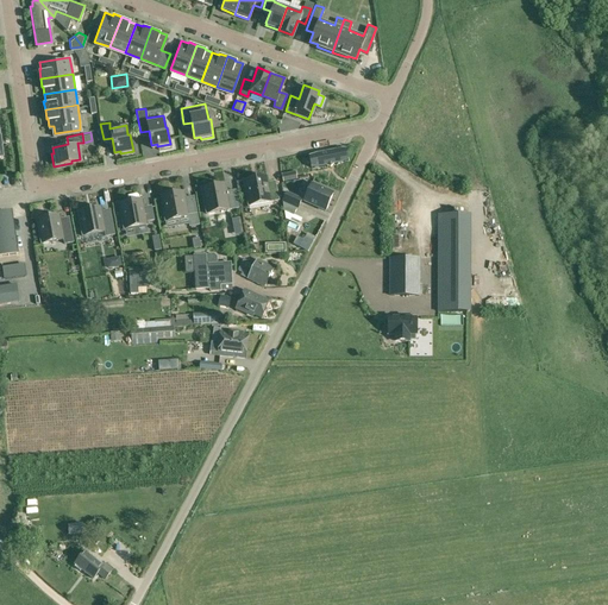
[(315,150),(308,153),(309,164),(318,164),(325,163),(326,164),(326,163),(330,164),(332,162),(339,161),(348,157),(345,146),(337,146),(315,150)]
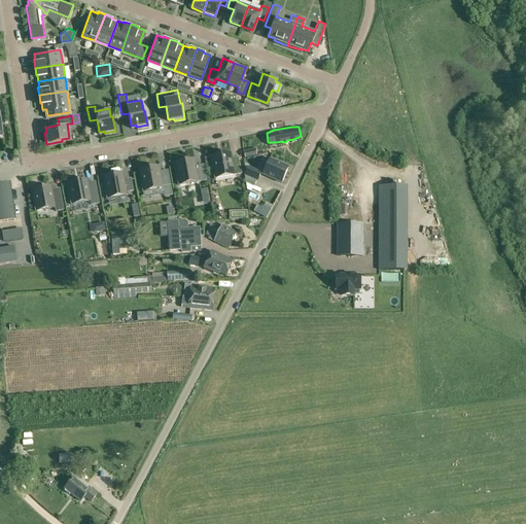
[(255,153),(254,147),(243,149),(244,155),(255,153)]
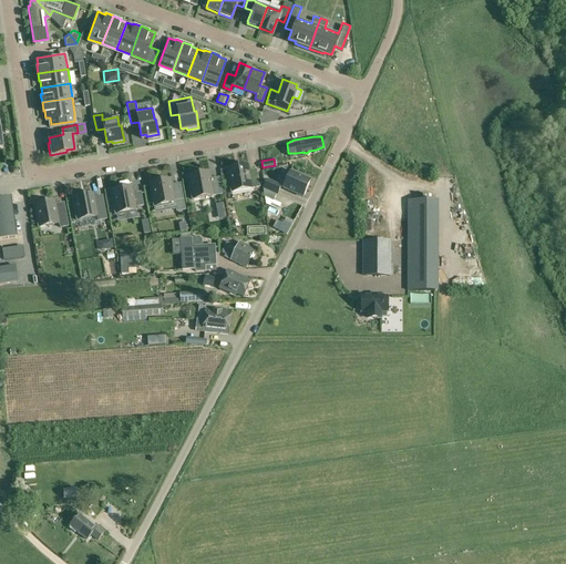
[(243,163),(222,167),(226,191),(255,185),(251,166),(244,167),(243,163)]
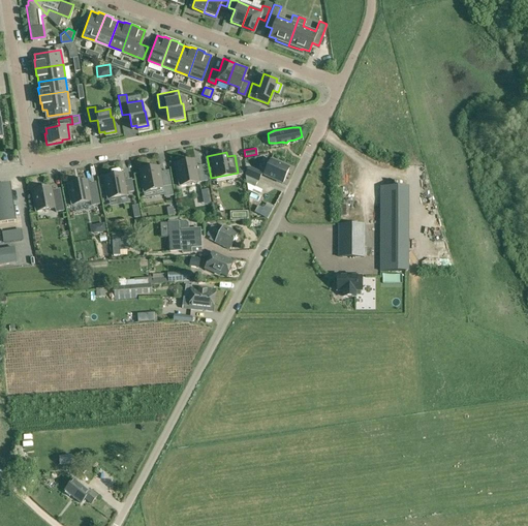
[(195,157),(174,161),(178,184),(199,180),(199,179),(206,178),(203,164),(196,165),(195,157)]
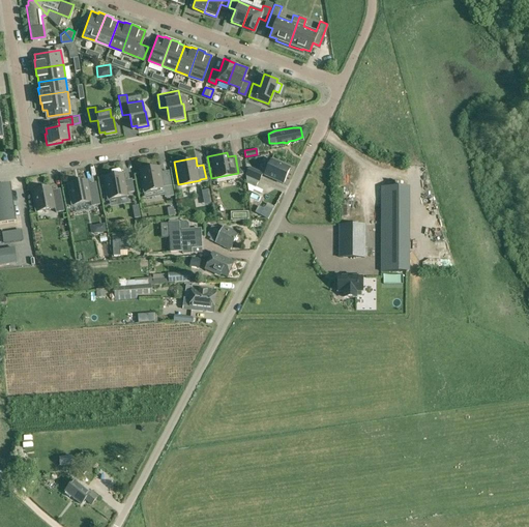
[(271,157),(264,173),(284,181),(290,166),(271,157)]
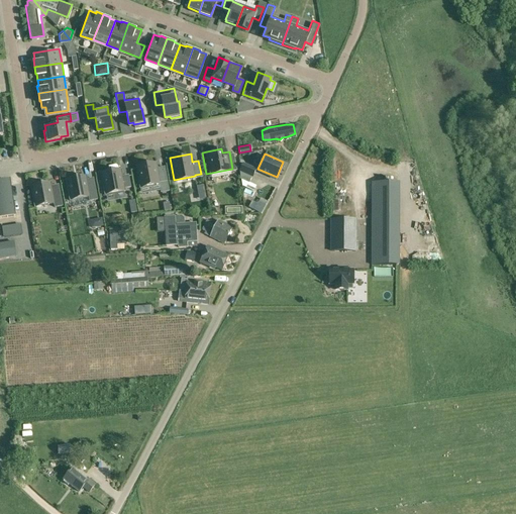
[(370,159),(362,159),(362,166),(369,167),(370,159)]
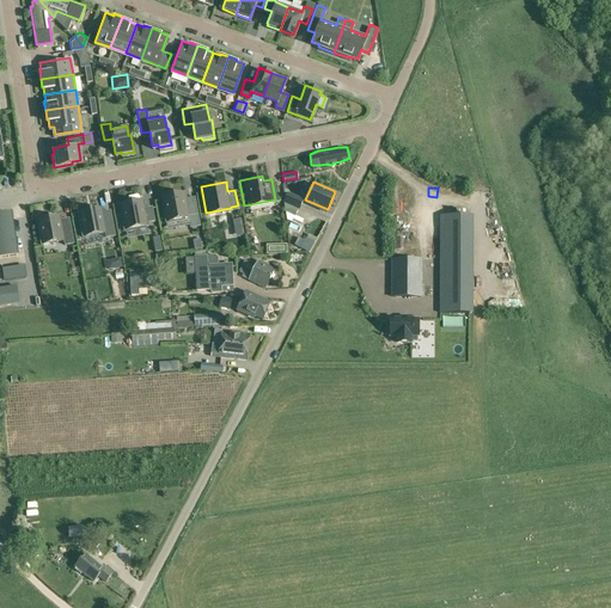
[(184,189),(159,194),(165,220),(188,216),(190,225),(199,223),(194,195),(187,196),(184,189)]
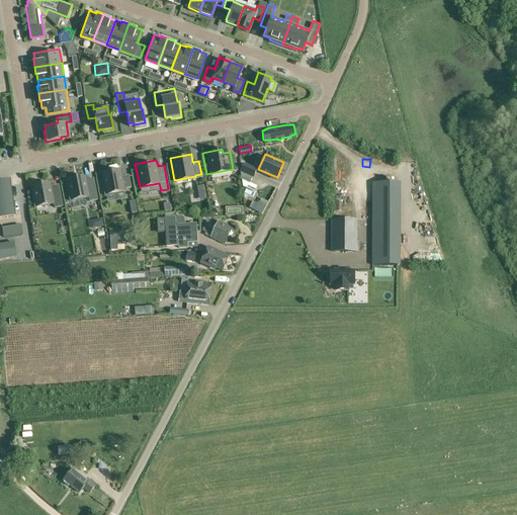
[(244,162),(241,170),(254,175),(257,168),(244,162)]
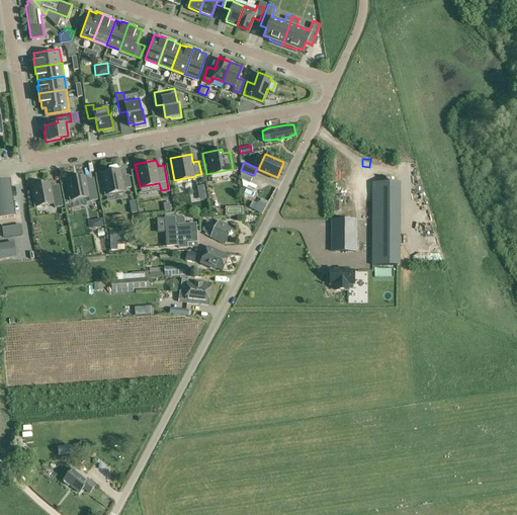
[(124,189),(123,186),(130,185),(127,173),(121,174),(120,167),(100,171),(104,192),(124,189)]
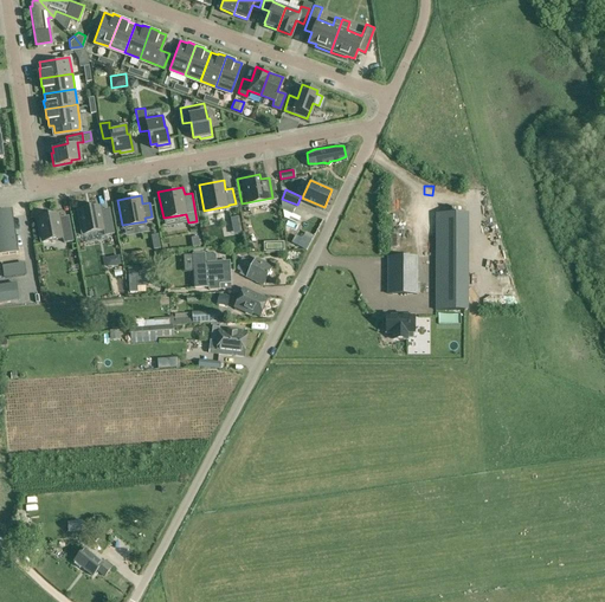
[(77,207),(81,232),(103,228),(104,232),(113,231),(108,206),(101,207),(100,204),(77,207)]
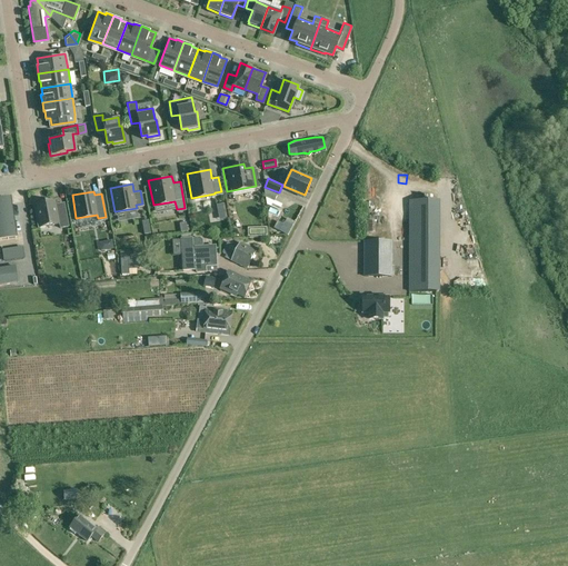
[(33,202),(38,226),(59,221),(59,226),(68,224),(63,201),(57,202),(56,198),(33,202)]
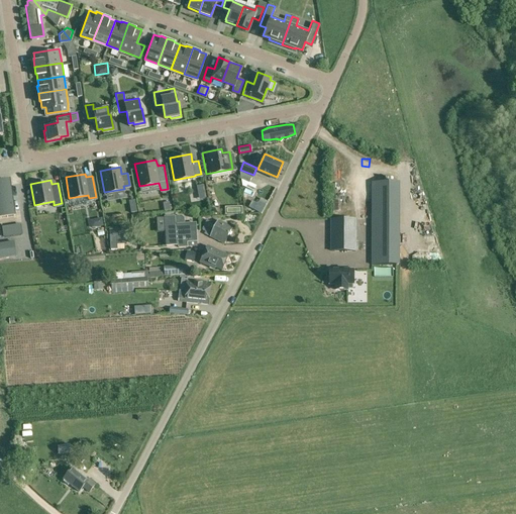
[(0,211),(13,209),(9,182),(0,183),(0,211)]
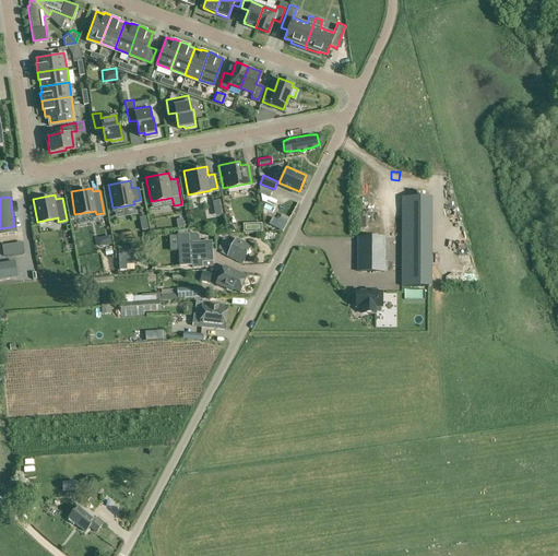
[(277,220),(275,225),(282,228),(285,222),(281,219),(277,220)]
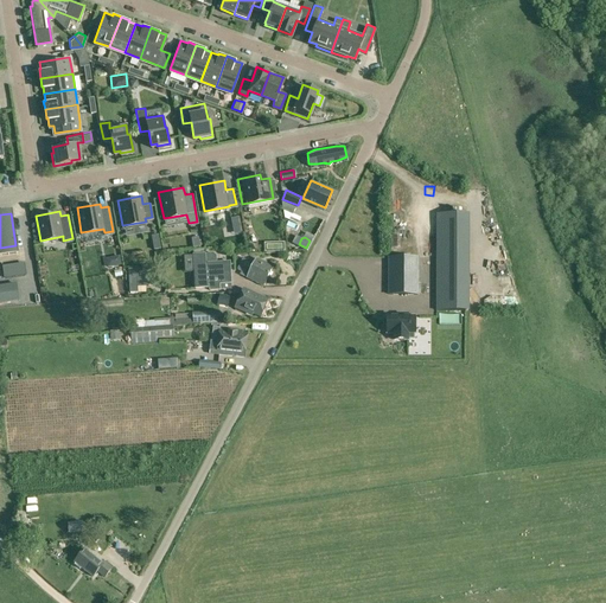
[(212,250),(192,252),(195,286),(209,284),(209,288),(217,287),(217,281),(230,280),(229,260),(216,261),(216,252),(212,250)]
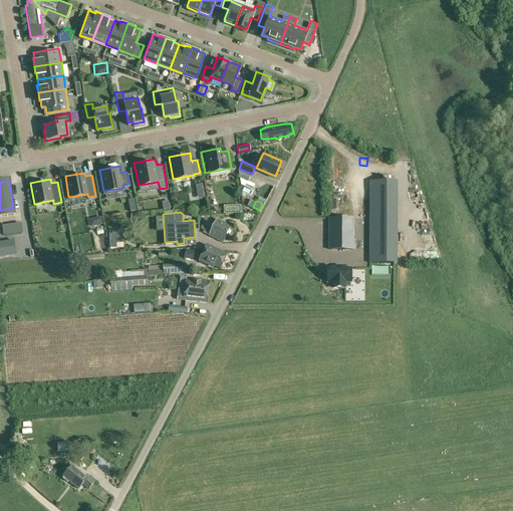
[(208,233),(222,240),(230,224),(216,217),(216,218),(210,215),(209,219),(205,217),(200,225),(204,227),(203,230),(208,233)]
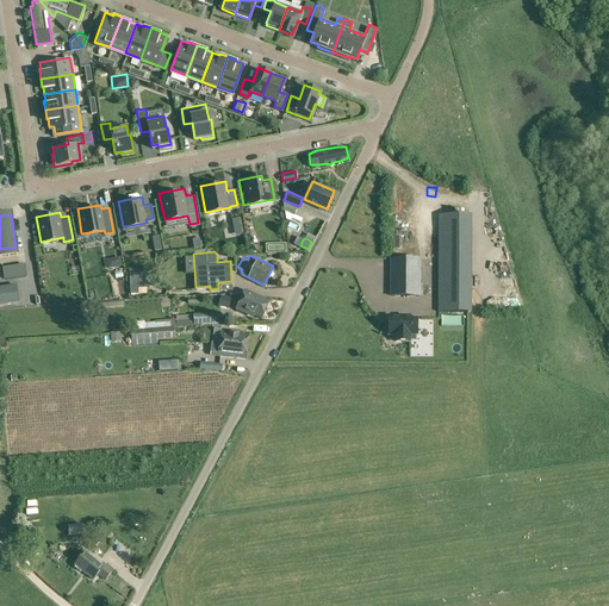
[(390,255),(390,293),(418,293),(418,256),(390,255)]
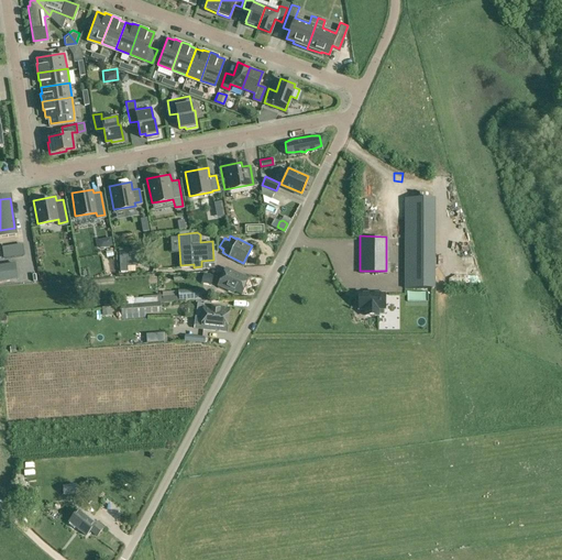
[(21,242),(2,245),(3,255),(23,253),(21,242)]
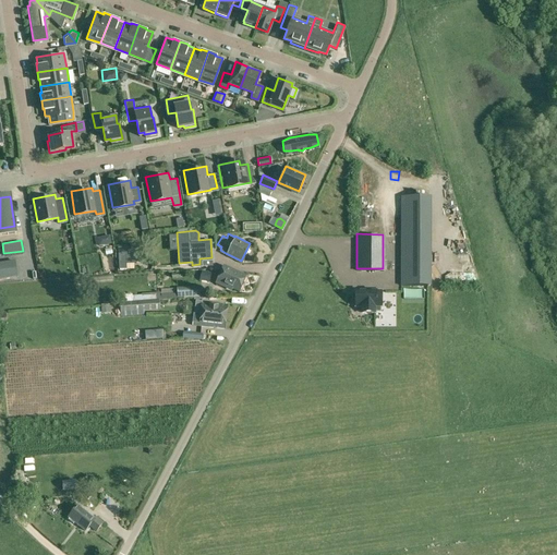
[(0,276),(16,274),(14,258),(0,261),(0,276)]
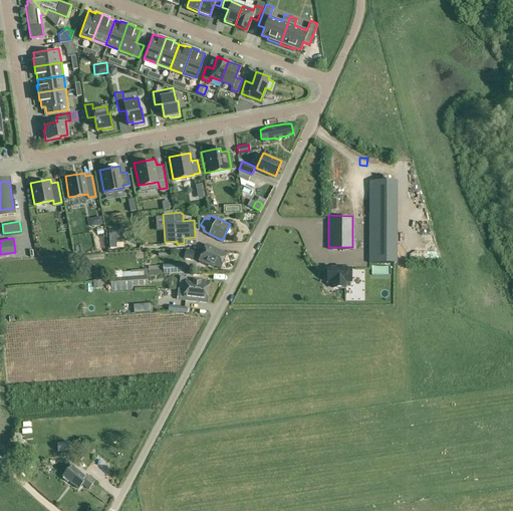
[(226,252),(209,244),(206,244),(199,259),(213,265),(213,264),(220,267),(226,252)]
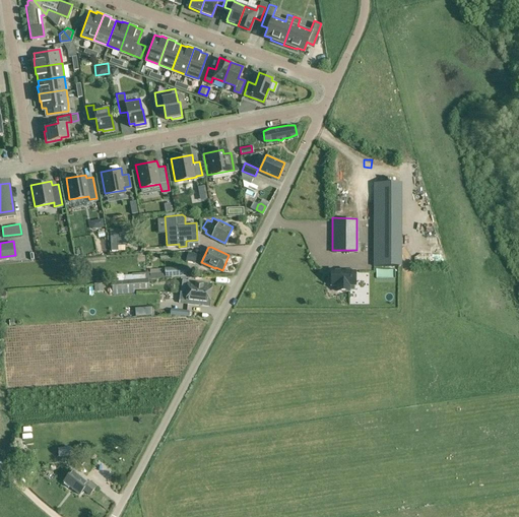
[(352,252),(332,253),(333,268),(353,267),(352,252)]
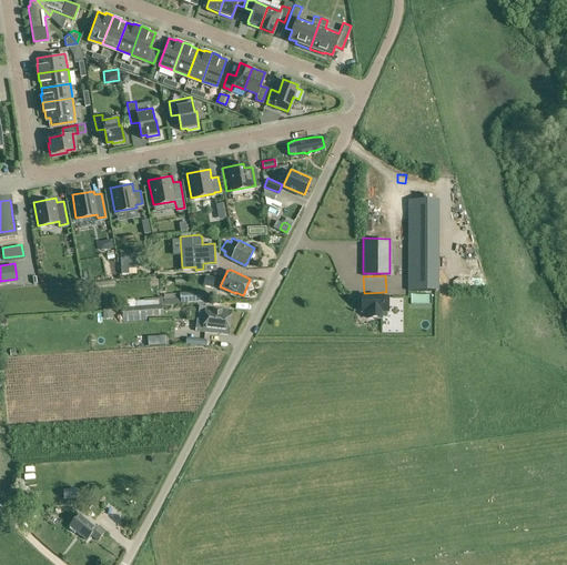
[(191,289),(191,290),(192,300),(205,299),(204,289),(191,289)]
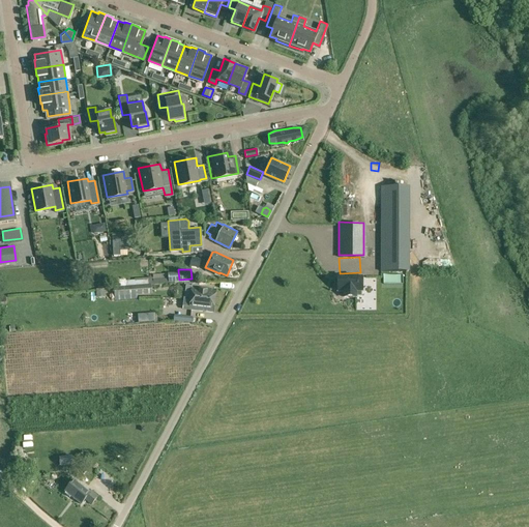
[(178,270),(168,271),(168,280),(179,280),(178,270)]
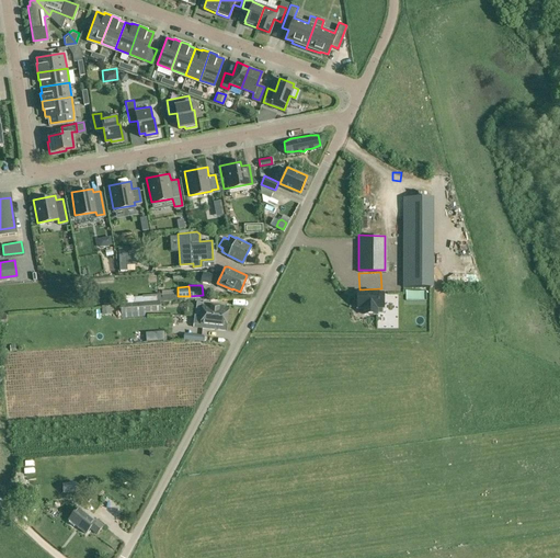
[(178,287),(161,288),(161,297),(178,296),(178,287)]
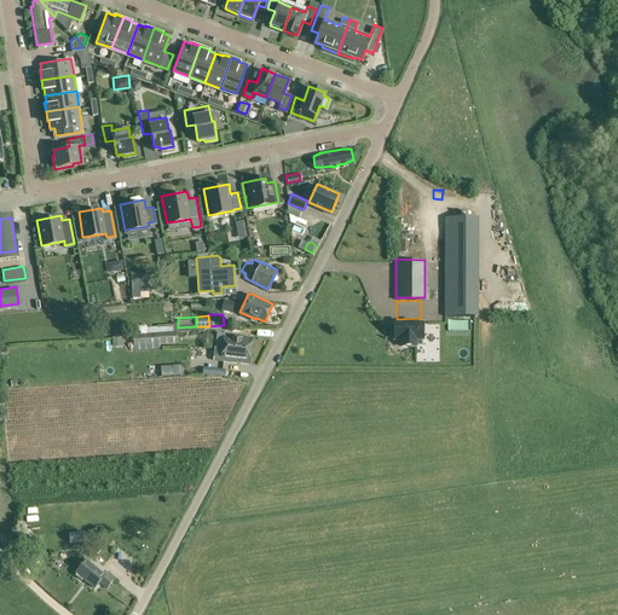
[(393,320),(393,337),(400,337),(400,344),(415,344),(415,343),(422,343),(421,337),(422,337),(422,320),(417,320),(393,320)]
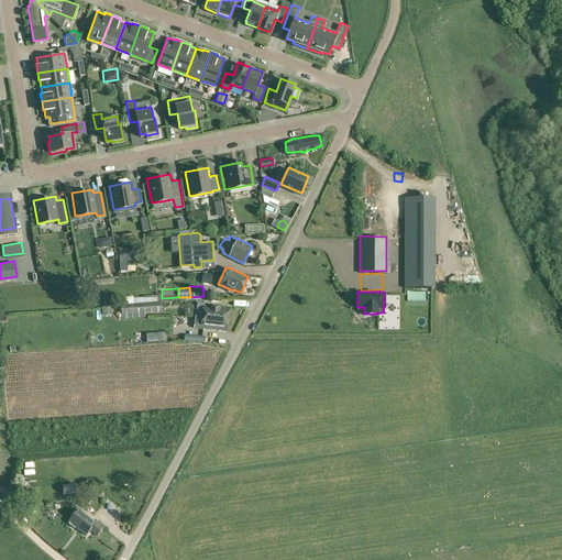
[(140,302),(141,310),(161,309),(160,299),(156,299),(140,302)]
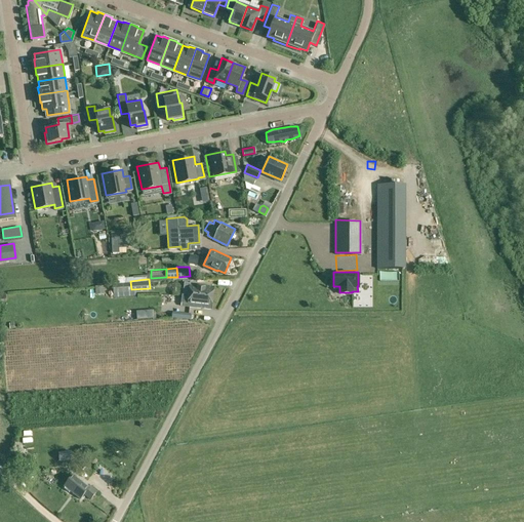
[(118,281),(112,282),(113,291),(131,289),(130,281),(118,281)]
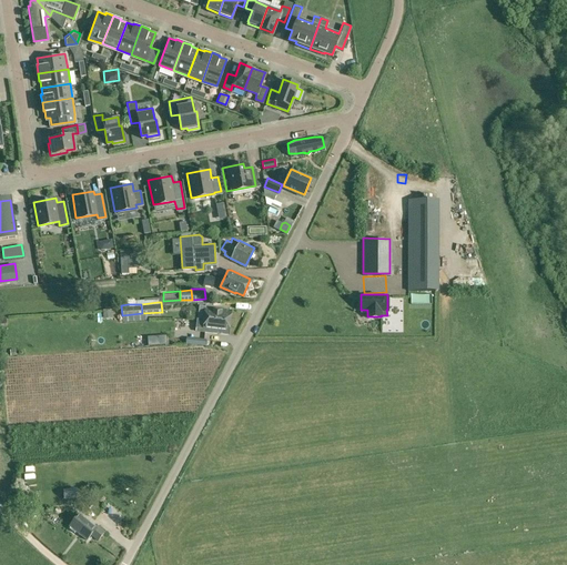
[(203,318),(230,320),(231,309),(204,306),(198,305),(196,316),(203,318)]
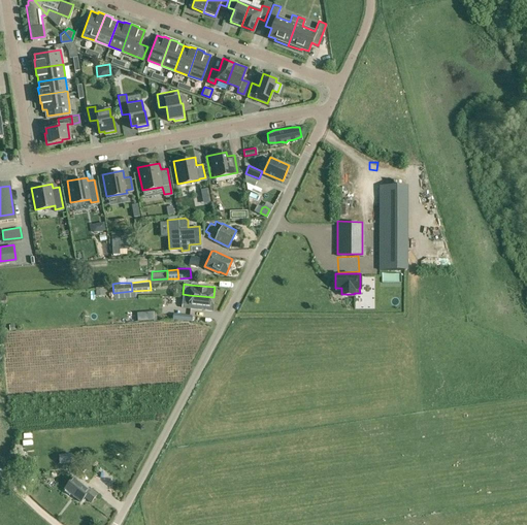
[(103,285),(95,285),(95,293),(103,293),(103,285)]
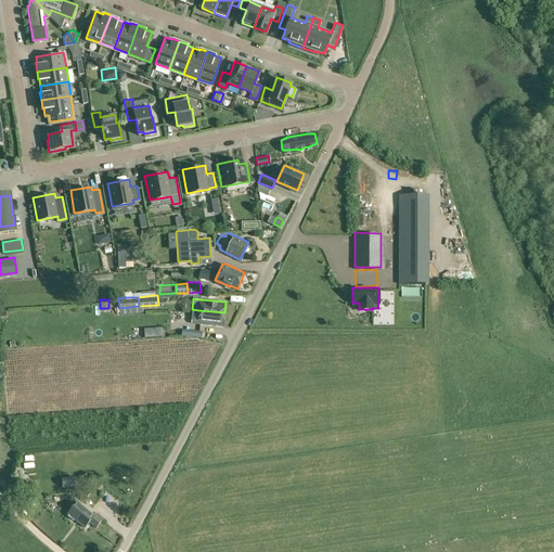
[(224,312),(198,310),(197,321),(223,324),(224,312)]
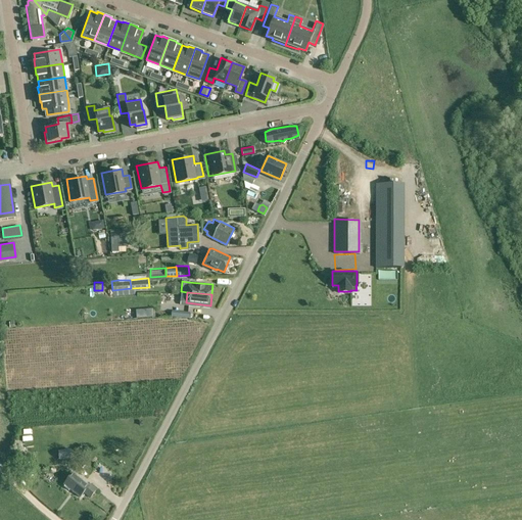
[(144,306),(144,316),(153,315),(152,306),(144,306)]
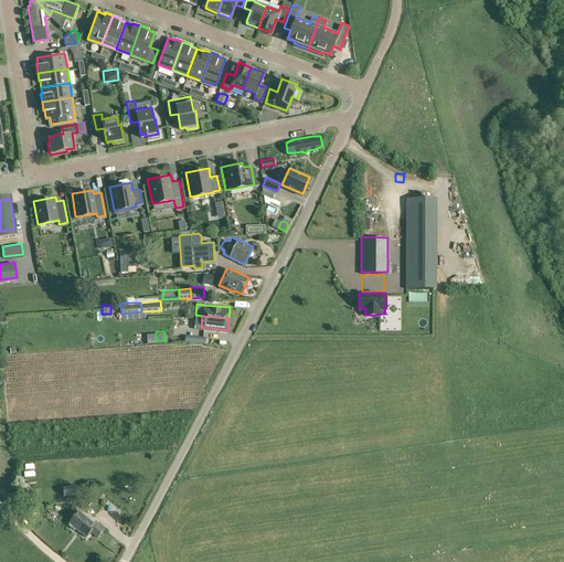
[(62,485),(63,495),(76,492),(75,483),(62,485)]
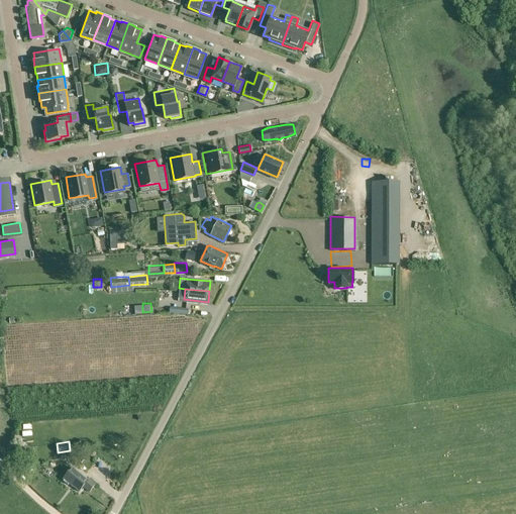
[(72,466),(63,477),(64,478),(64,480),(67,481),(68,481),(78,489),(82,485),(88,490),(95,482),(88,476),(86,478),(72,466)]
